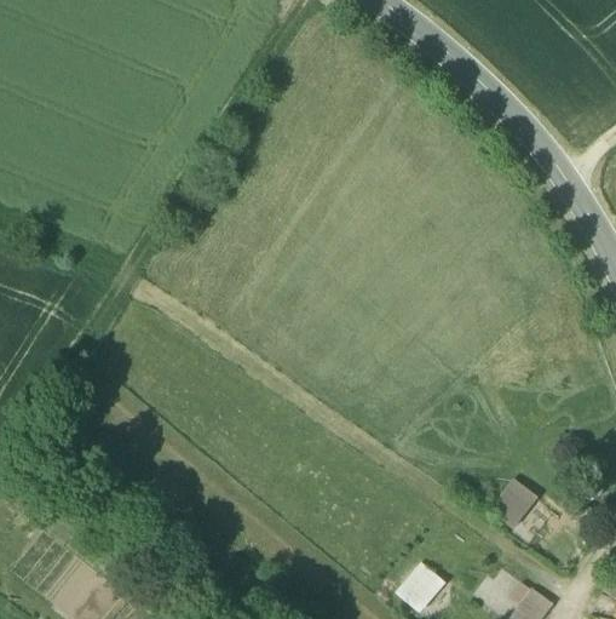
[(516,482),(491,513),(508,525),(531,494),(516,482)]
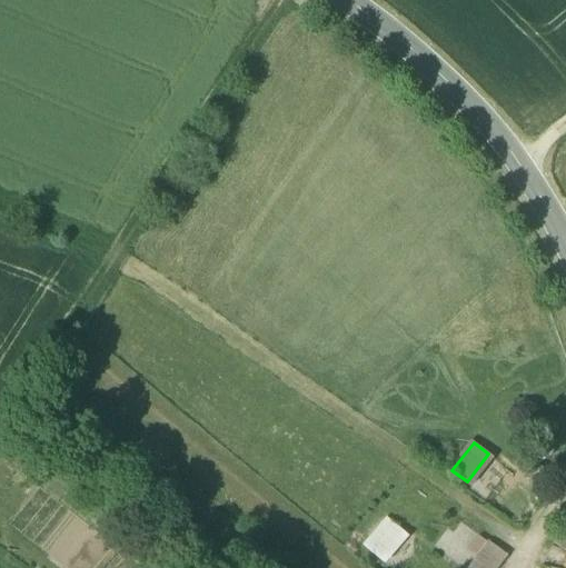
[(538,465),(529,474),(539,484),(548,475),(538,465)]
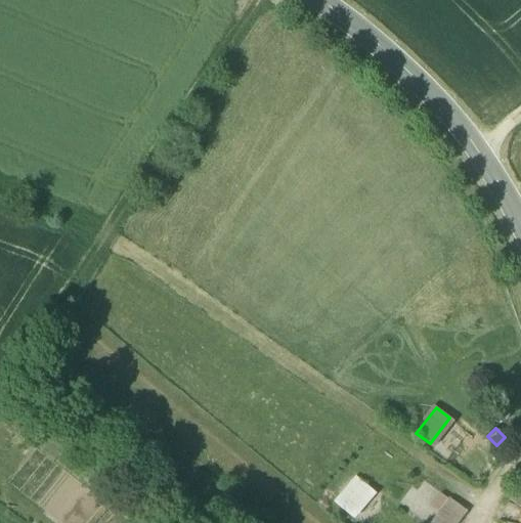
[(406,477),(392,495),(401,502),(415,483),(406,477)]
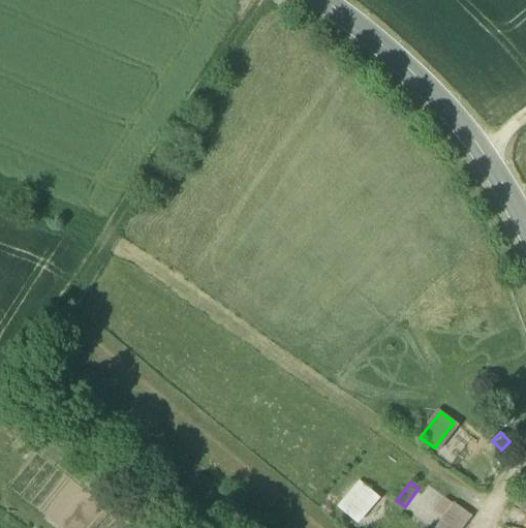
[(380,496),(364,483),(342,508),(359,522),(380,496)]
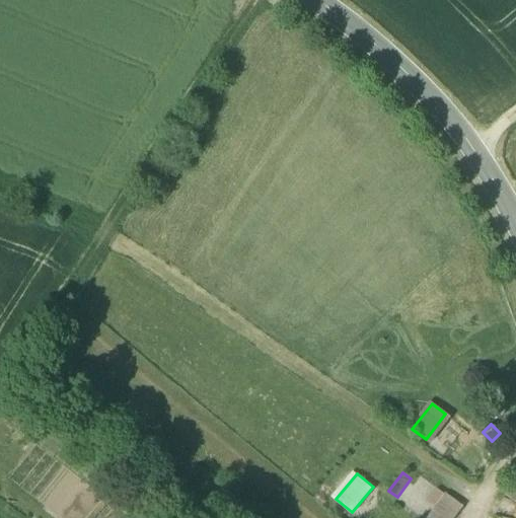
[(446,495),(439,490),(430,503),(436,508),(446,495)]
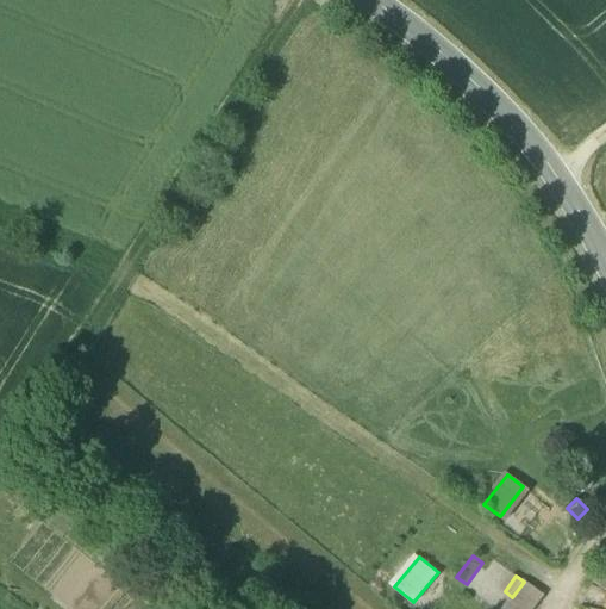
[(532,608),(543,595),(525,582),(505,608),(532,608)]
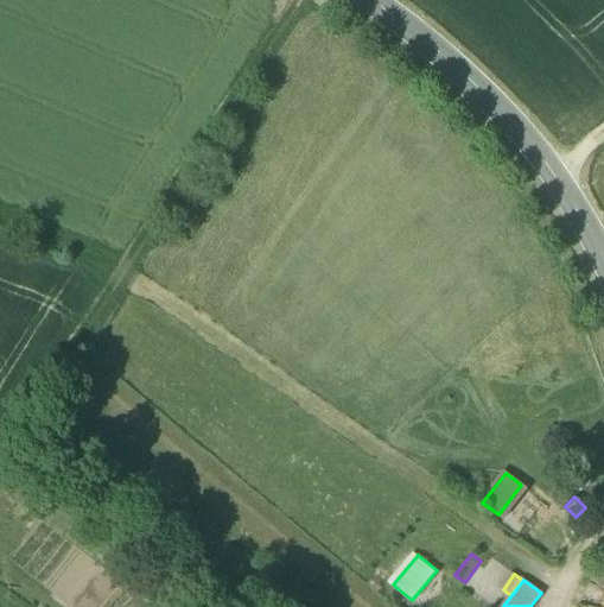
All buildings are outlined.
